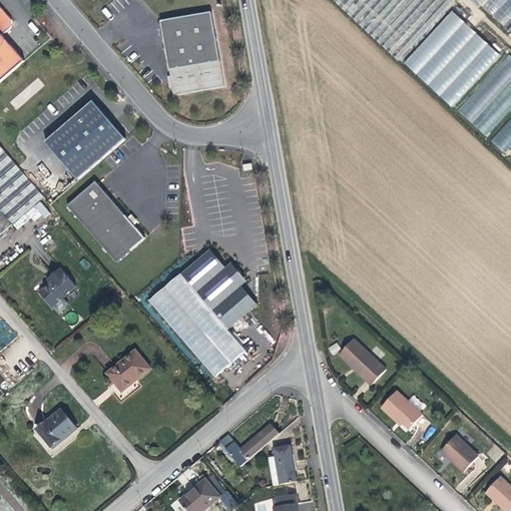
[(334,0),(396,58),(451,0),(334,0)]
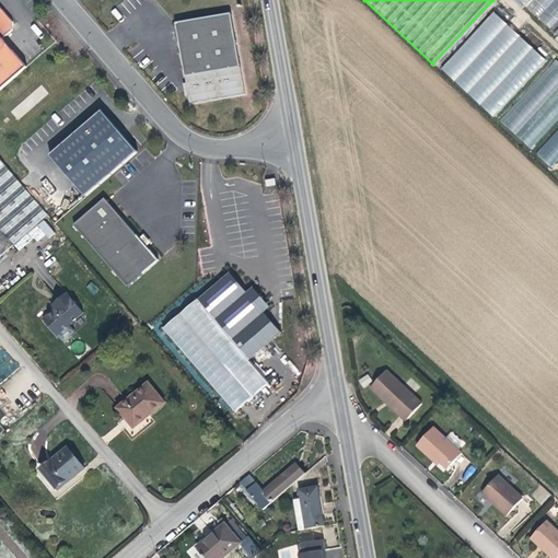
[(557,36),(557,0),(516,0),(550,30),(557,36)]
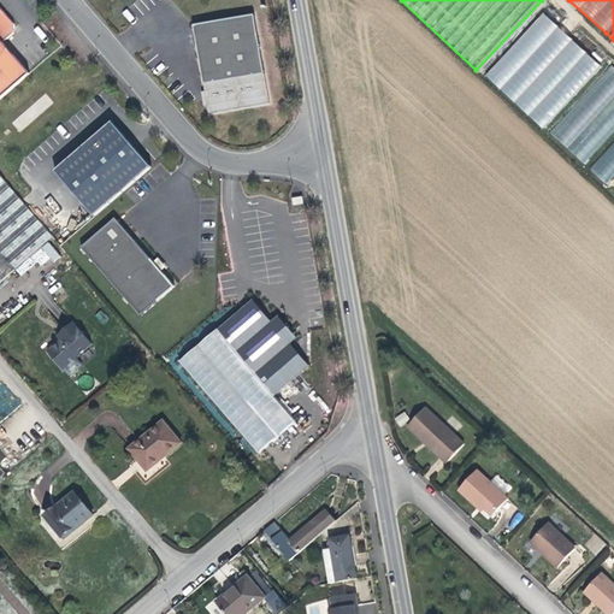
[(11,30),(12,21),(0,6),(0,94),(28,71),(0,40),(11,30)]
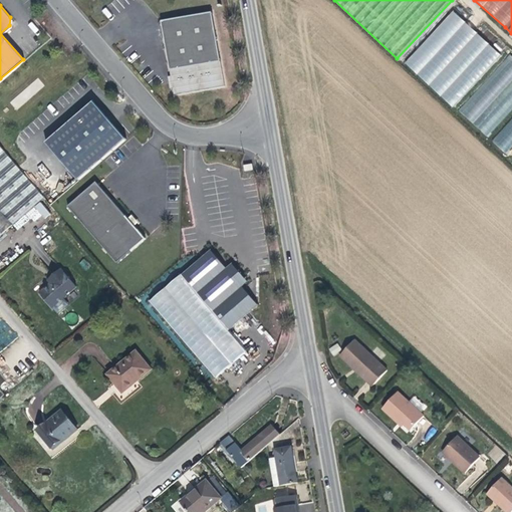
[(451,8),(402,61),(451,105),(499,52),(451,8)]
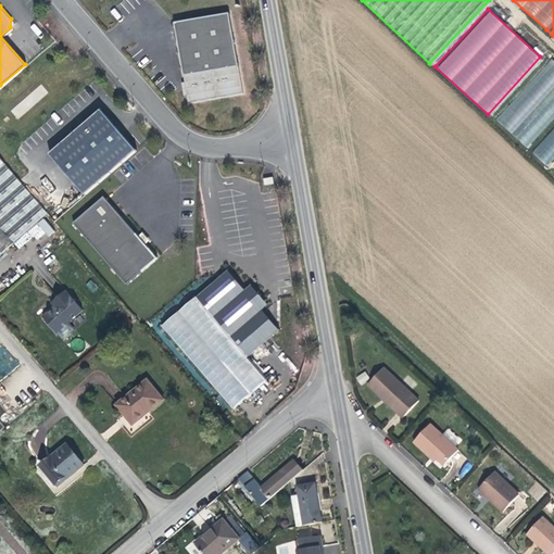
[(227,11),(173,21),(183,80),(185,93),(187,100),(241,91),(227,11)]
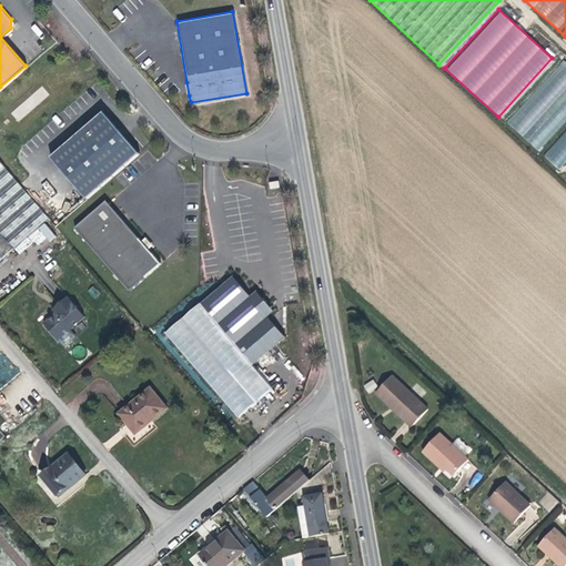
[(504,120),(536,149),(565,115),(565,61),(562,58),(504,120)]
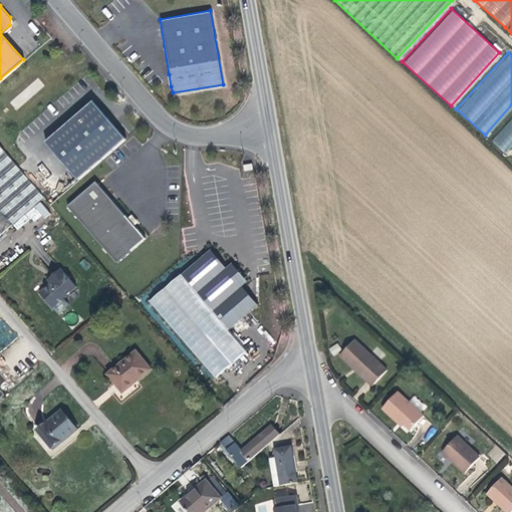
[(76,179),(125,137),(93,98),(44,141),(76,179)]
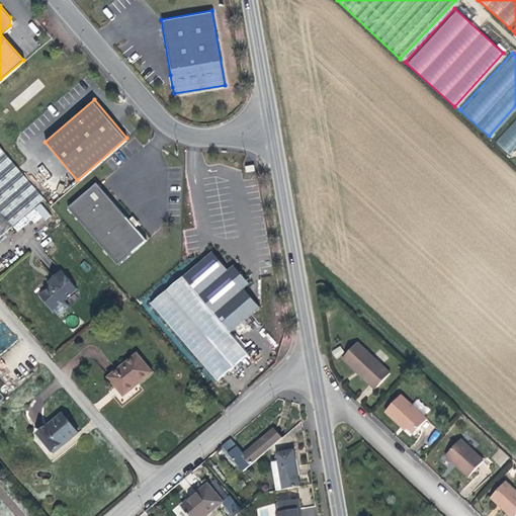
[(515,114),(493,140),(508,154),(515,144),(515,114)]
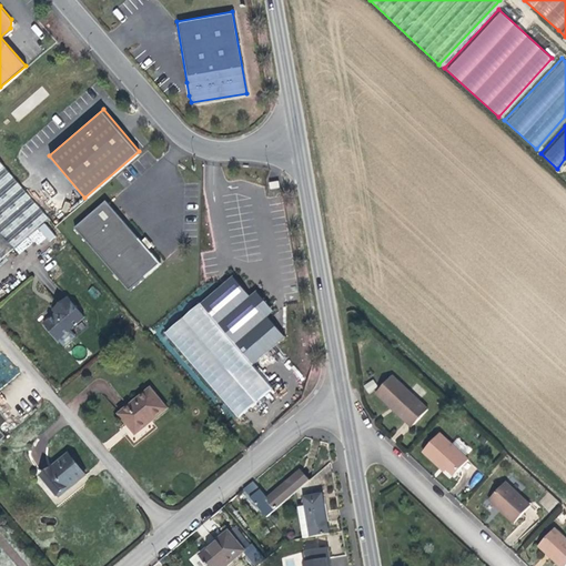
[(0,256),(47,216),(0,162),(0,256)]
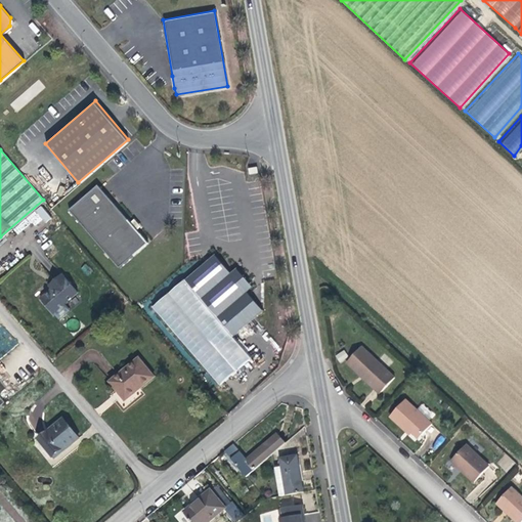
[(146,242),(96,184),(68,209),(117,266),(146,242)]
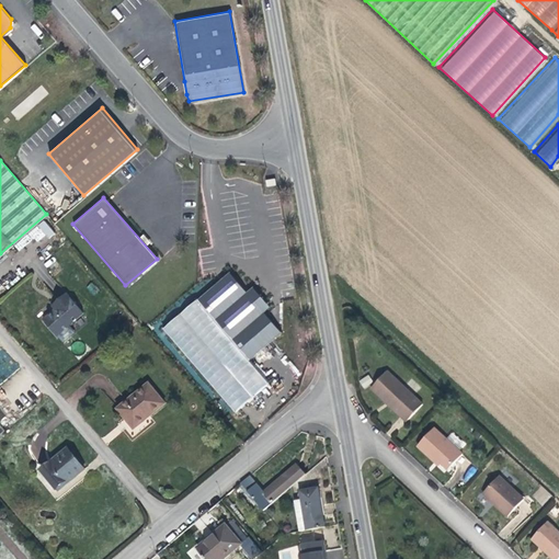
[(227,271),(162,327),(234,411),(266,383),(248,358),(280,332),(262,311),(244,292),(227,271)]
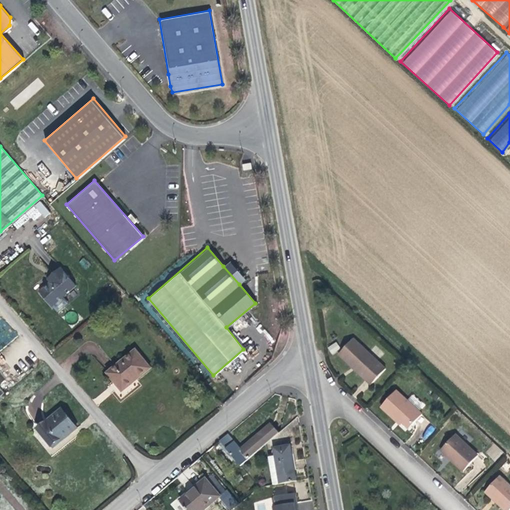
[(245,279),(229,261),(223,266),(239,284),(245,279)]
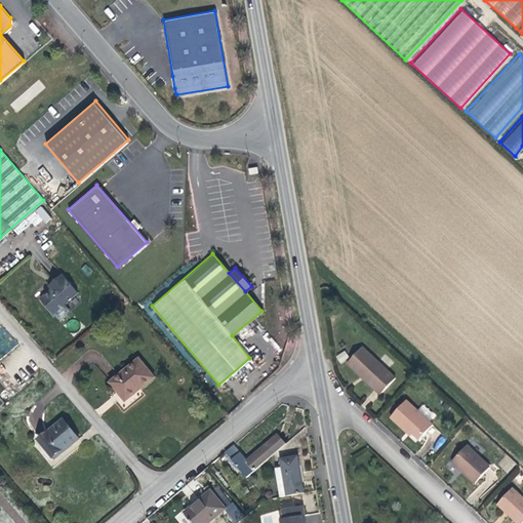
[(76,291),(59,272),(51,279),(54,283),(49,287),(37,297),(50,312),(76,291)]
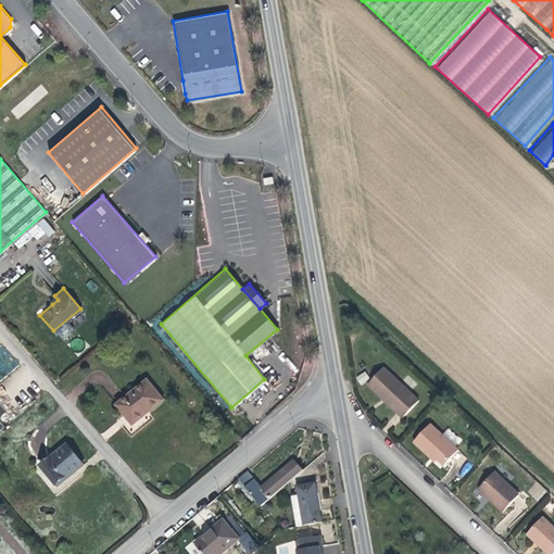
[(381,366),(364,385),(379,399),(399,417),(415,400),(381,366)]
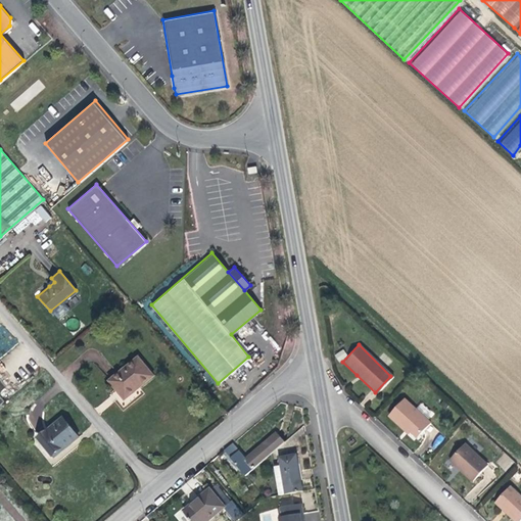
[(337,360),(345,354),(341,347),(332,353),(337,360)]
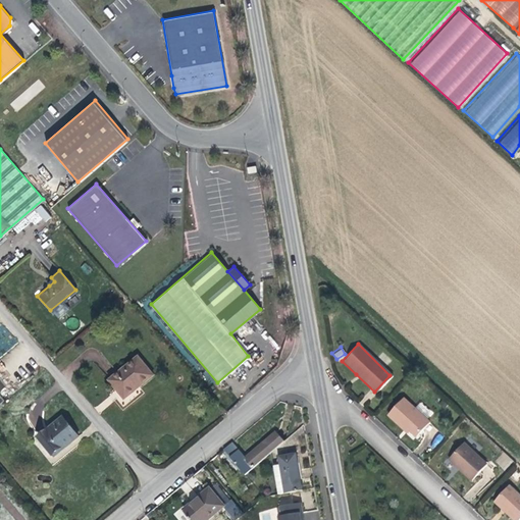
[(136,355),(107,377),(121,394),(133,383),(136,386),(151,373),(136,355)]
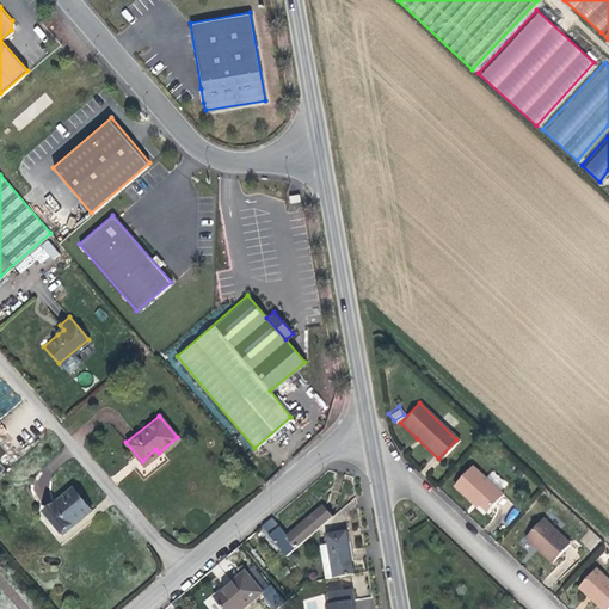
[(499,493),(469,466),(451,486),(471,503),(473,499),(475,502),(485,510),(499,493)]
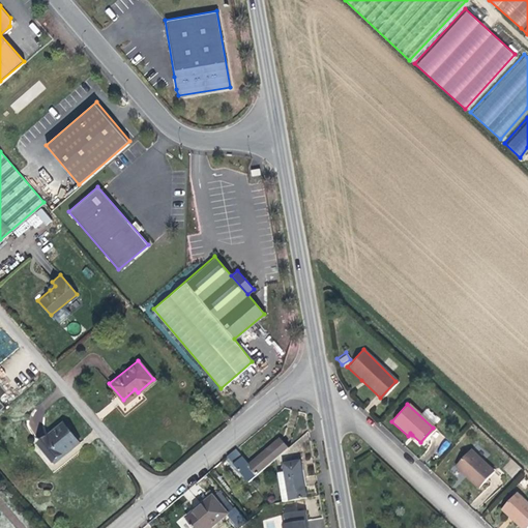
[(78,440),(62,421),(37,440),(52,458),(65,446),(67,449),(78,440)]
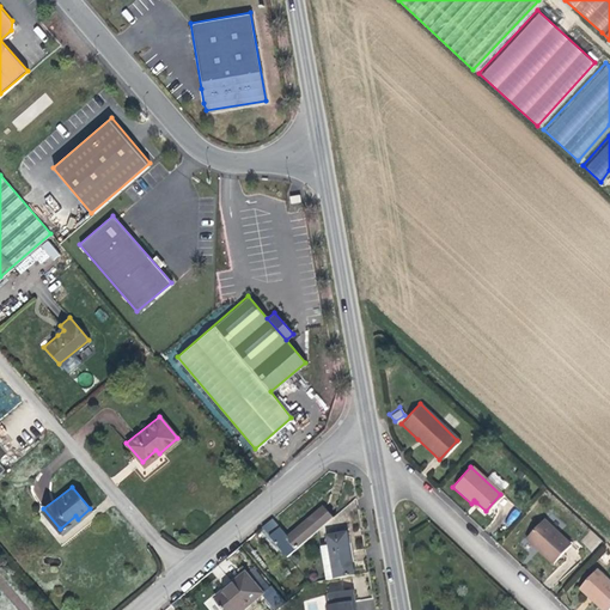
[(285,555),(331,516),(323,505),(286,536),(270,518),(260,526),(267,535),(285,555)]
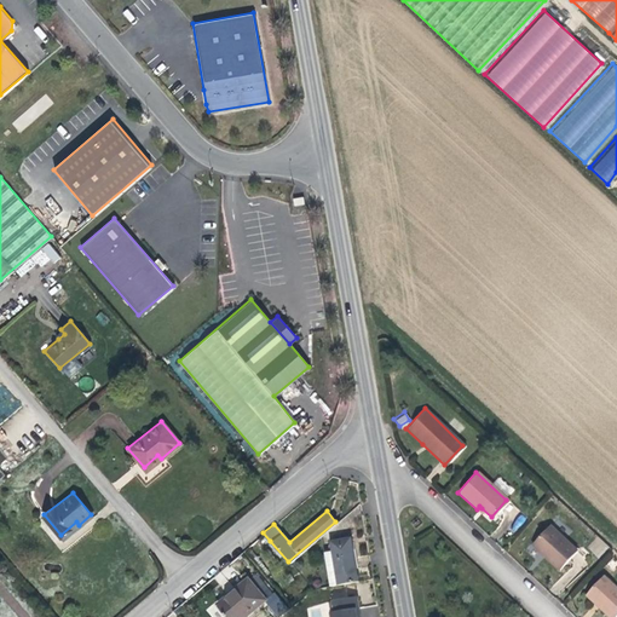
[(547,524),(529,542),(540,553),(555,568),(572,549),(547,524)]
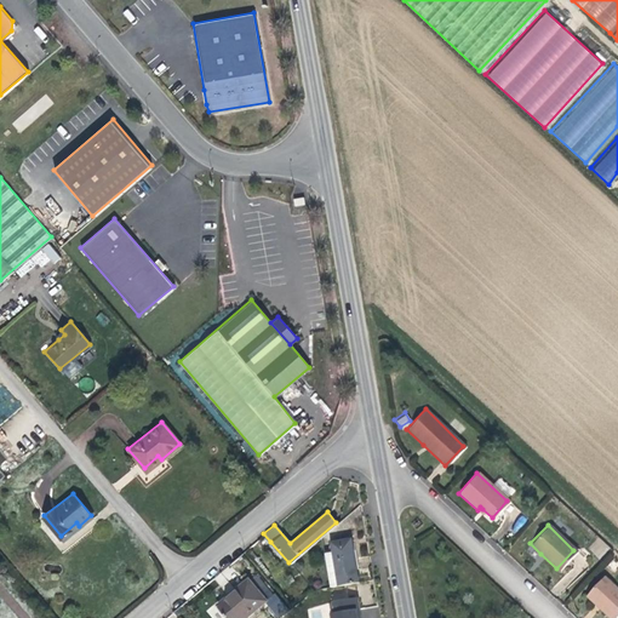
[(330,539),(337,584),(356,581),(349,536),(330,539)]
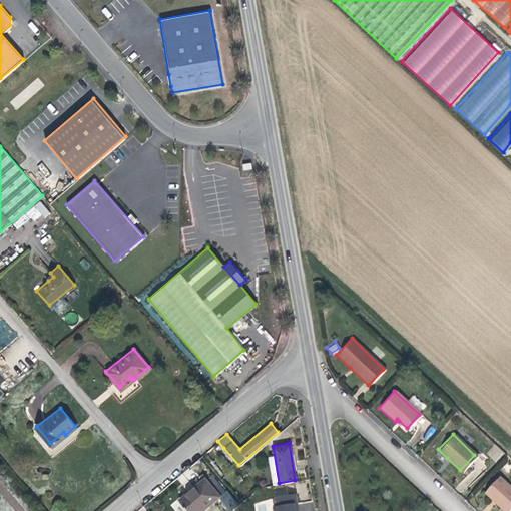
[(228,474),(238,465),(223,448),(213,456),(228,474)]
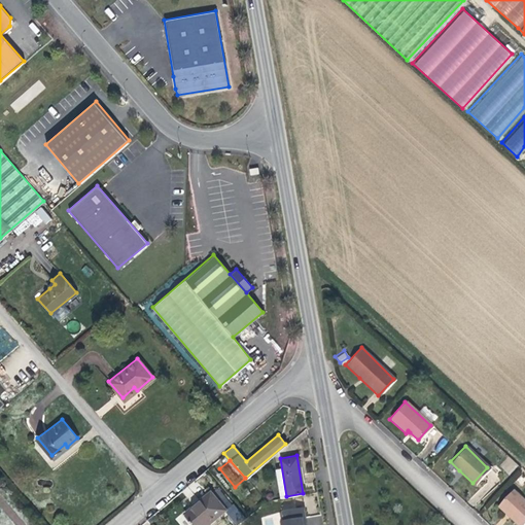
[(524,504),(506,487),(491,504),(502,515),(513,524),(518,524),(524,517),(524,504)]
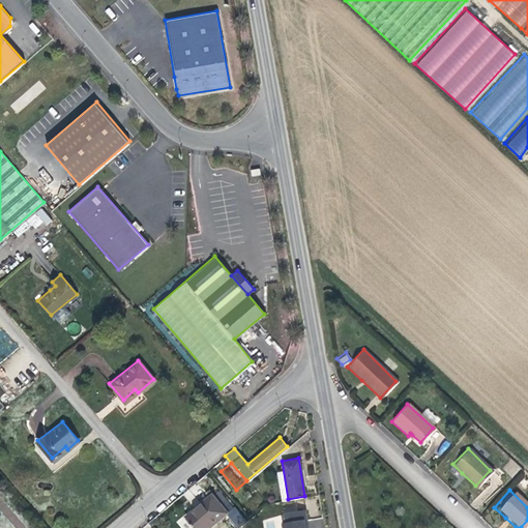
[(205,527),(226,511),(210,494),(184,516),(195,527),(205,527)]
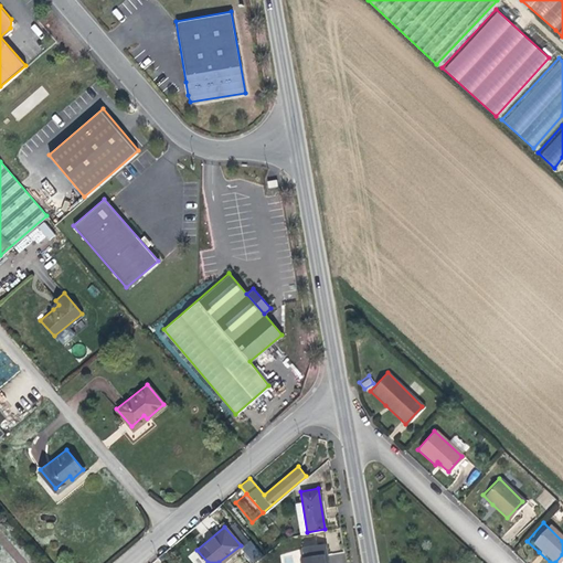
[(250,538),(241,545),(254,560),(263,553),(250,538)]
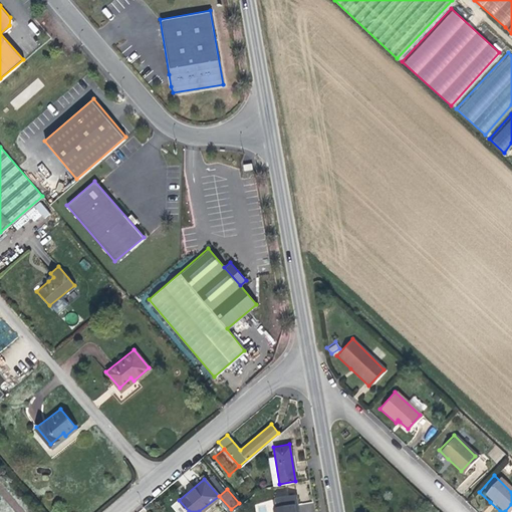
[(295,493),(273,497),(275,507),(294,503),(297,503),(295,493)]
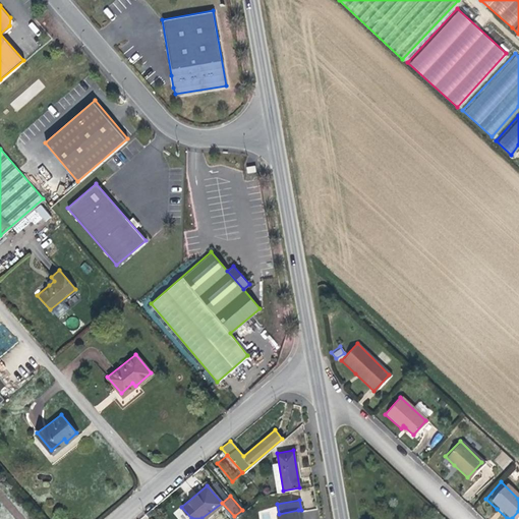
[(299,518),(298,510),(279,514),(277,514),(277,518),(299,518)]
